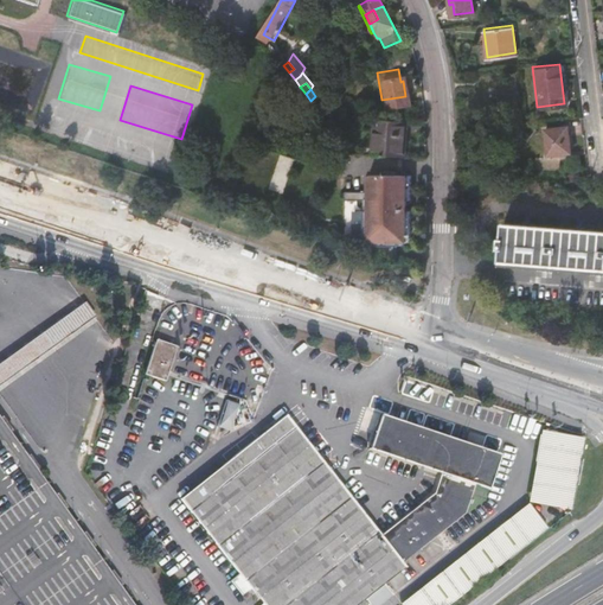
[(315,106),(321,114),(325,110),(320,103),(315,106)]
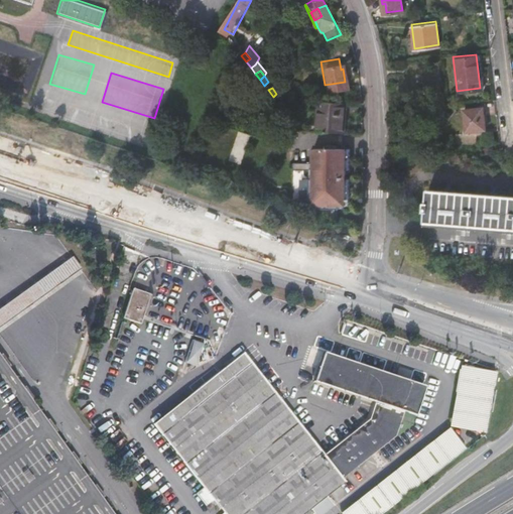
[(298,98),(316,97),(316,88),(303,88),(298,98)]
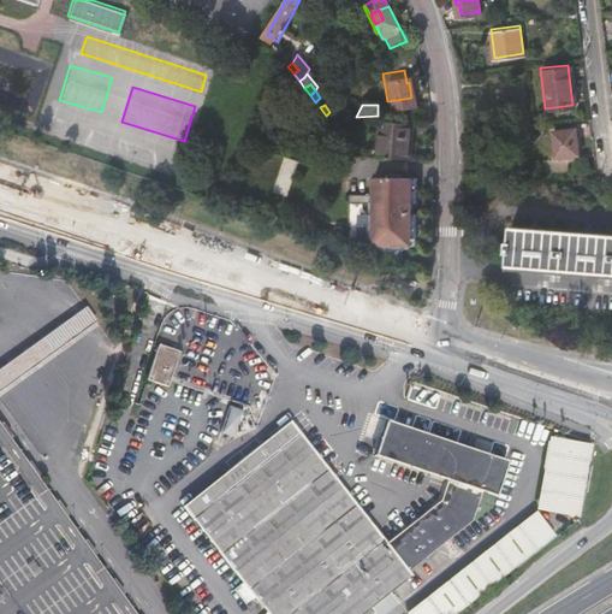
[(336,118),(330,112),(326,116),(331,122),(336,118)]
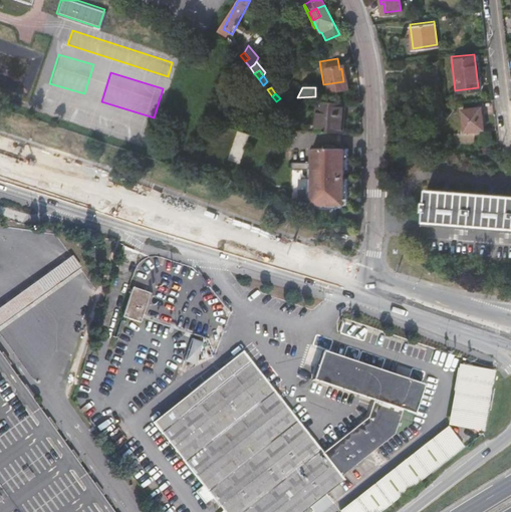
[(44,95),(40,110),(145,144),(150,129),(44,95)]
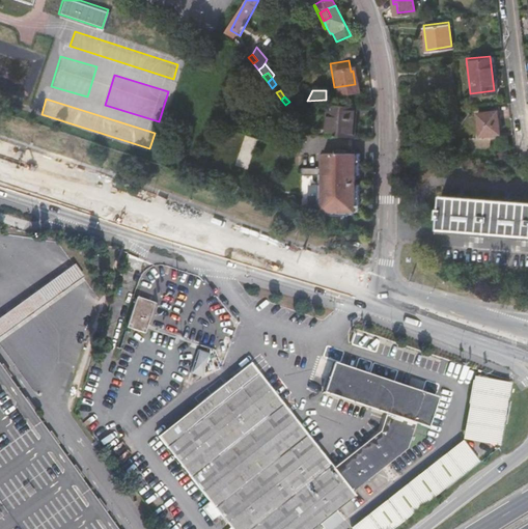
[(327,130),(353,130),(352,100),(327,100),(327,130)]
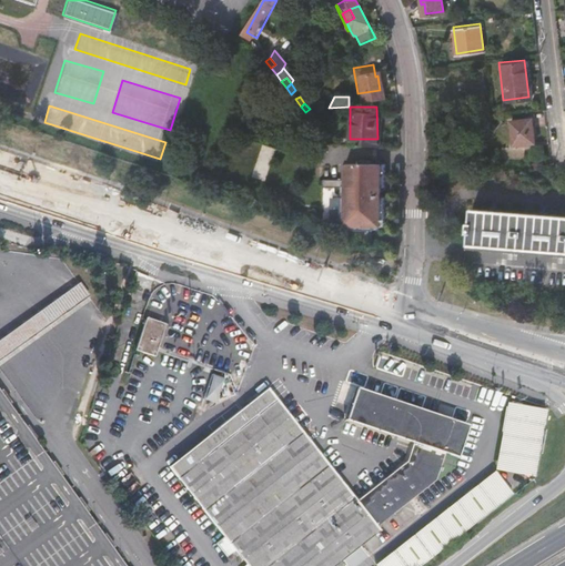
[(305,112),(310,119),(314,115),(310,109),(305,112)]
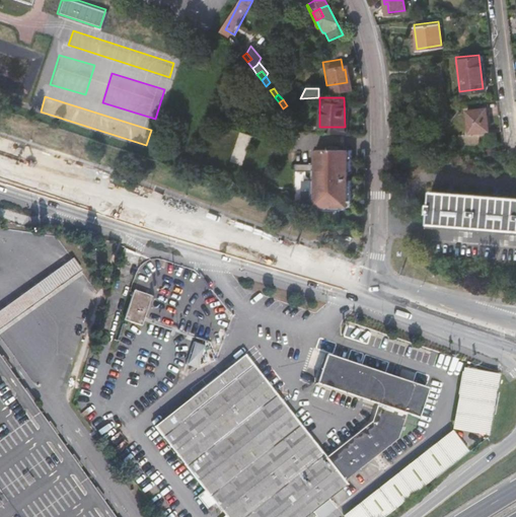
[(465,128),(469,128),(485,126),(483,104),(463,106),(465,128)]
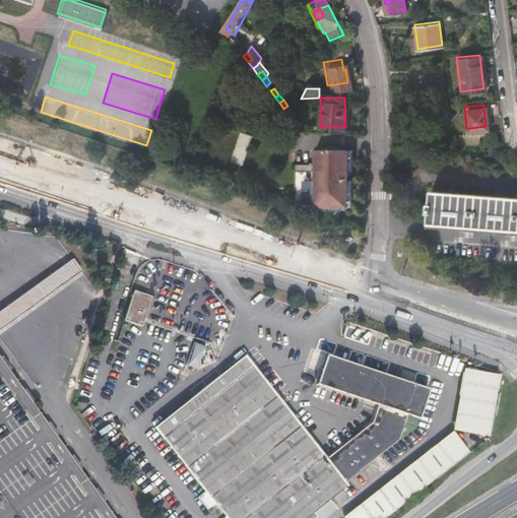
[(335,138),(325,138),(325,142),(312,142),(312,156),(292,156),(292,164),(312,164),(311,192),(315,192),(323,196),(323,199),(334,199),(334,196),(342,192),(345,192),(345,172),(343,172),(340,169),(342,168),(342,163),(345,163),(346,142),(335,142),(335,138)]
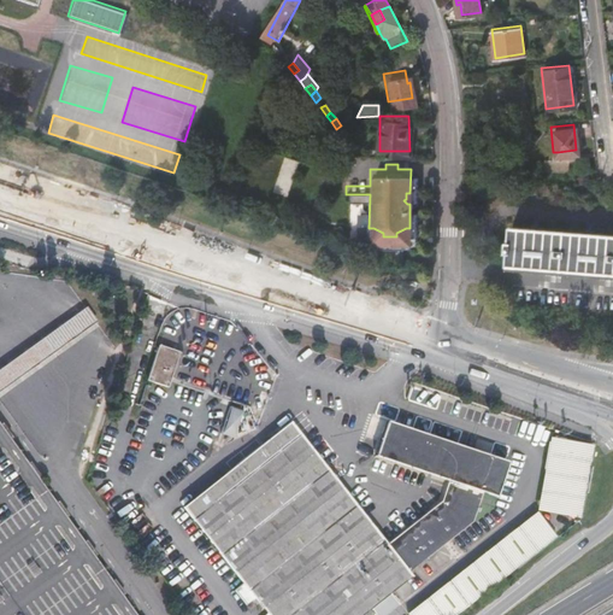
[(558,275),(612,279),(612,235),(508,229),(505,271),(558,275)]
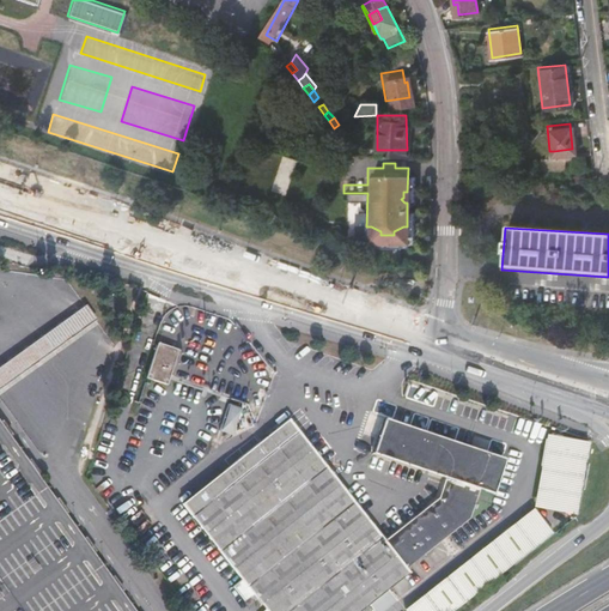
[(0,387),(91,324),(81,309),(0,366),(0,387)]
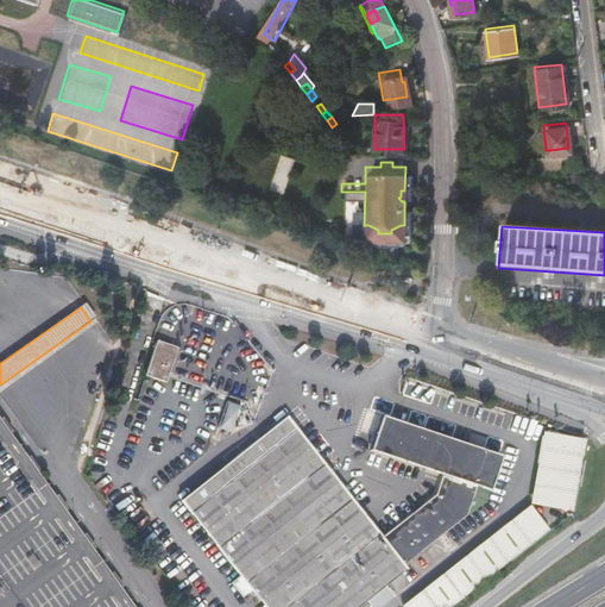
[(145,380),(139,398),(153,404),(162,380),(168,381),(180,346),(158,339),(146,374),(151,376),(150,381),(145,380)]
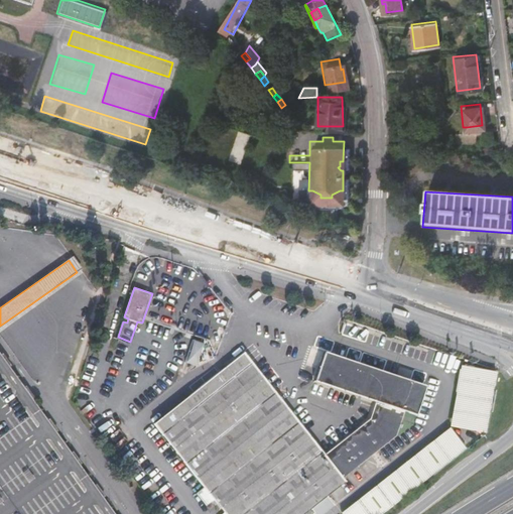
[(194,361),(200,341),(189,338),(184,359),(194,361)]
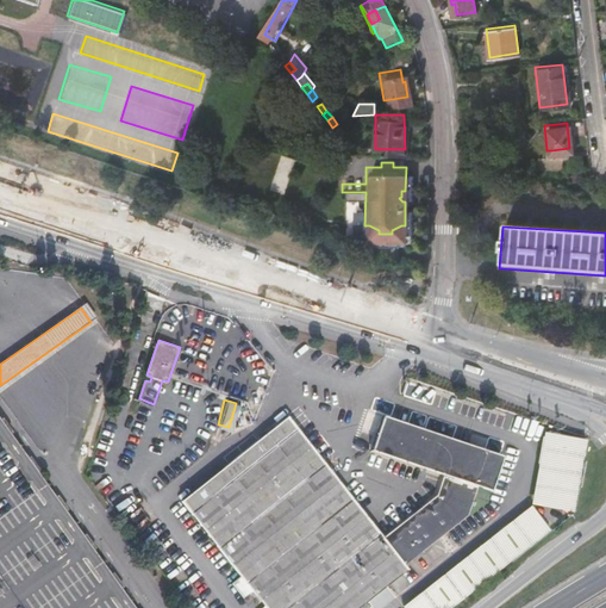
[(406,562),(383,534),(288,415),(181,501),(242,575),(233,582),(245,596),(254,590),(269,607),(357,607),(369,599),(376,607),(381,607),(398,595),(388,583),(408,566),(406,562)]
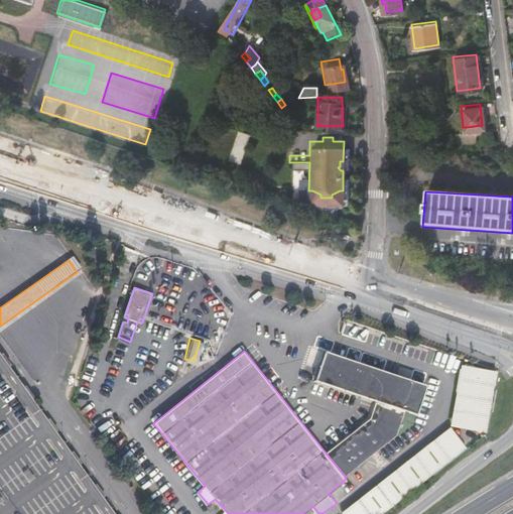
[(426,386),(324,351),(314,379),(378,401),(373,417),(325,452),(344,475),(399,434),(407,409),(417,413),(426,386)]
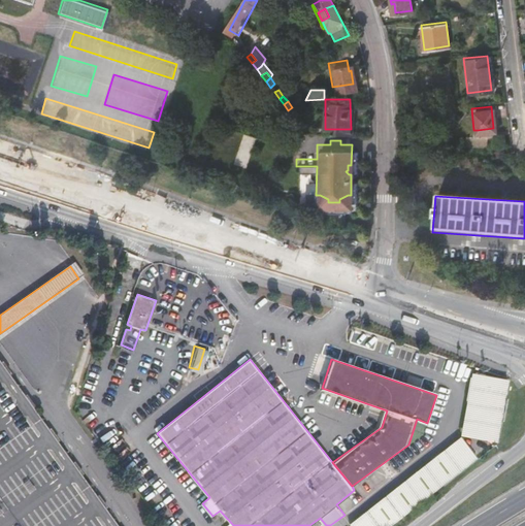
[(0,525),(115,525),(0,365),(0,525)]
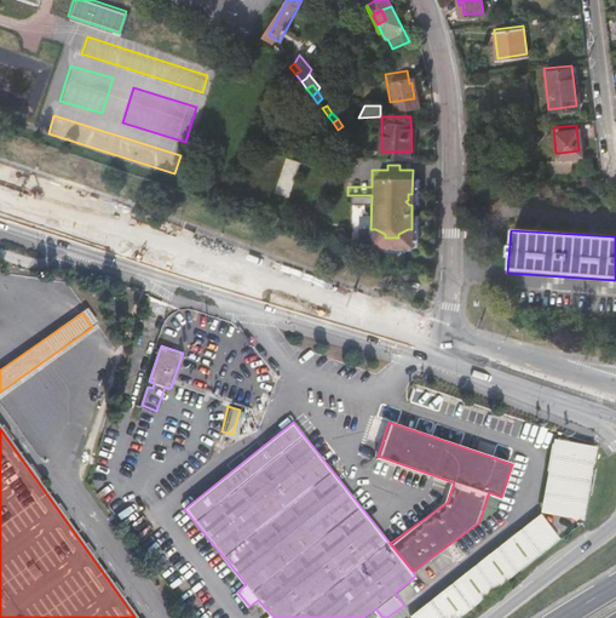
[(550,438),(536,510),(577,519),(591,445),(550,438)]
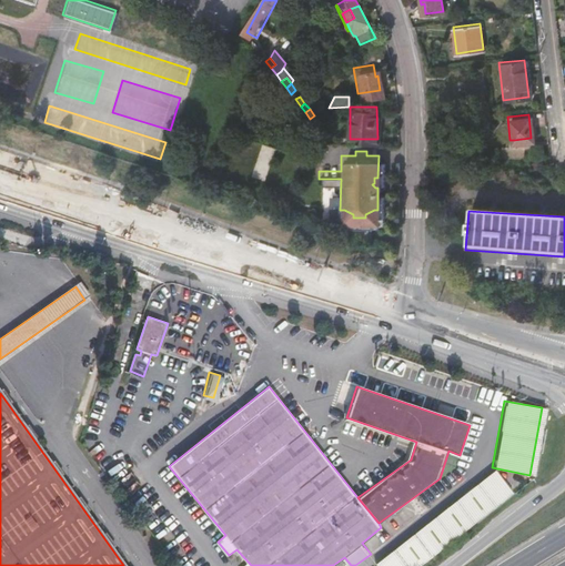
[(415,565),(510,492),(492,468),(371,564),(372,565),(415,565)]
